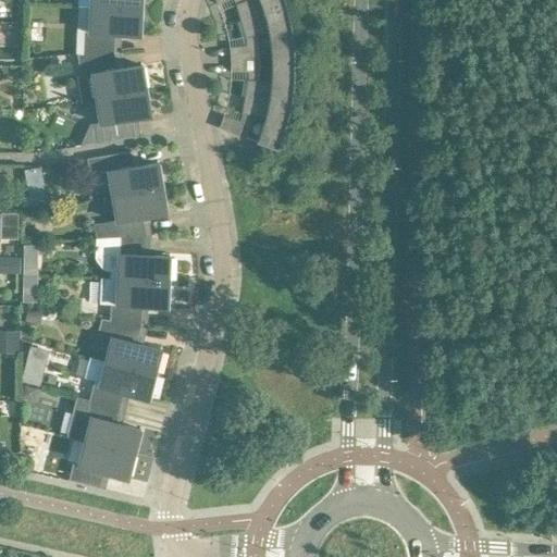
[(77,0),(78,7),(91,8),(141,10),(141,0),(77,0)]
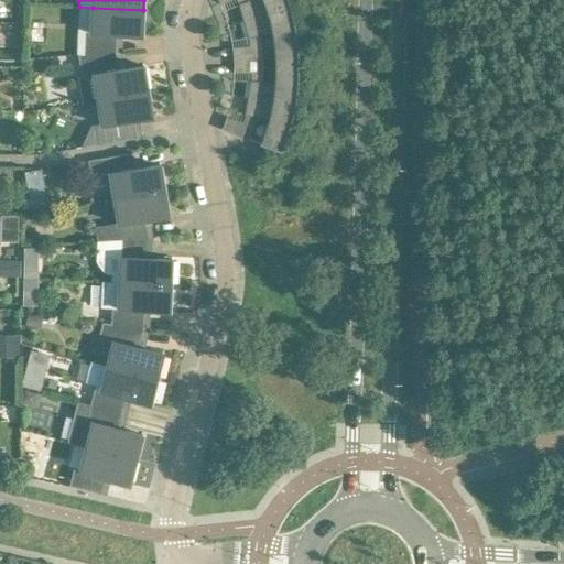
[(218,0),(221,4),(230,0),(236,0),(239,4),(238,4),(243,21),(292,8),(289,0),(256,0),(251,2),(249,0),(218,0)]
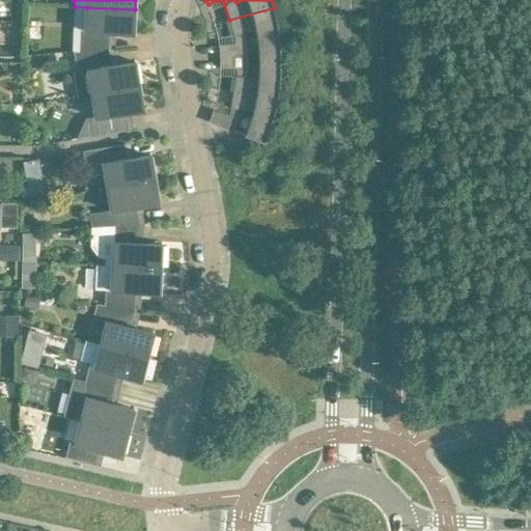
[(80,30),(79,51),(110,50),(111,33),(133,33),(134,33),(135,9),(87,7),(86,30),(80,30)]
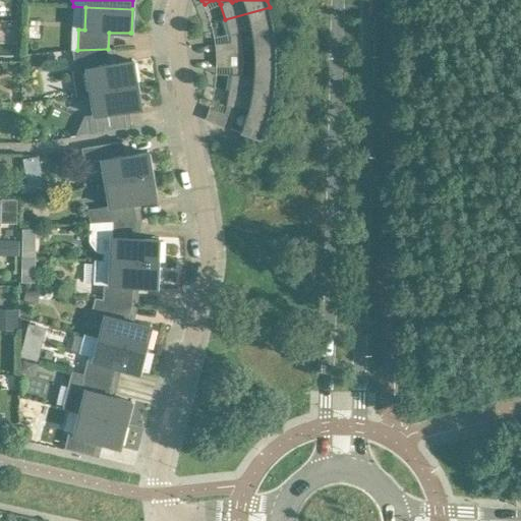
[(270,7),(225,19),(229,36),(230,42),(216,44),(217,56),(243,54),(242,49),(242,44),(241,39),(240,34),(252,32),(252,38),(253,43),(254,48),(254,54),(277,52),(274,26),(270,7)]
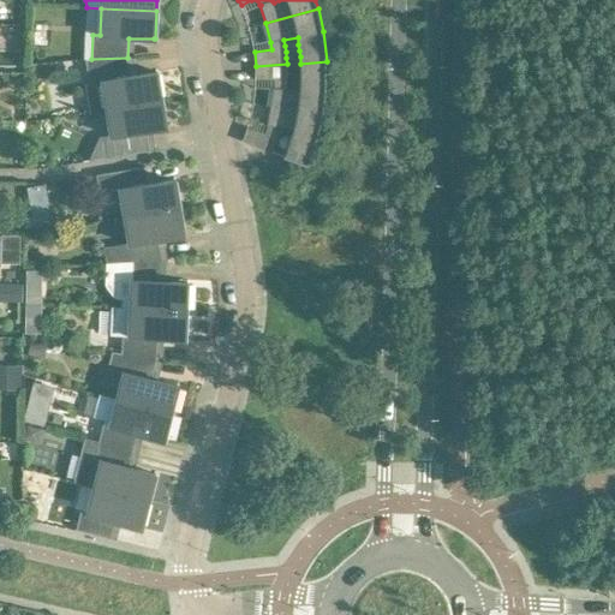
[(91,59),(85,60),(90,85),(102,83),(107,109),(162,100),(157,72),(130,77),(127,61),(127,58),(91,59)]
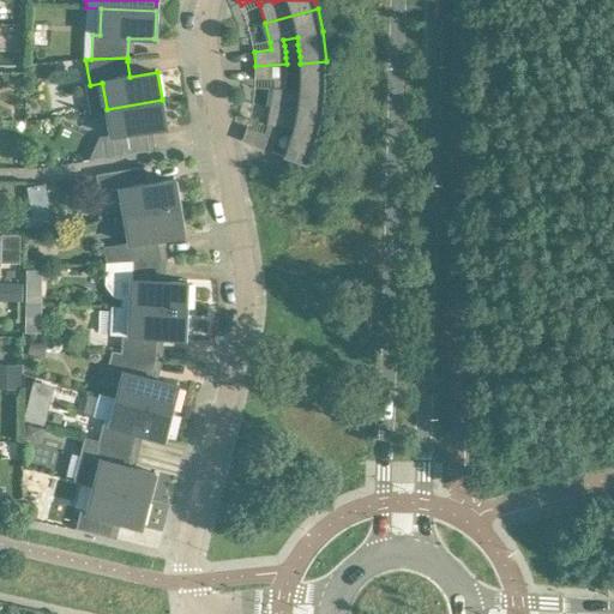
[(272,88),(270,107),(323,115),(326,92),(326,61),(300,64),(301,70),(301,77),(301,84),(301,91),(287,91),(287,84),(287,77),(287,71),(287,64),(256,66),(256,79),(272,80),(272,88)]
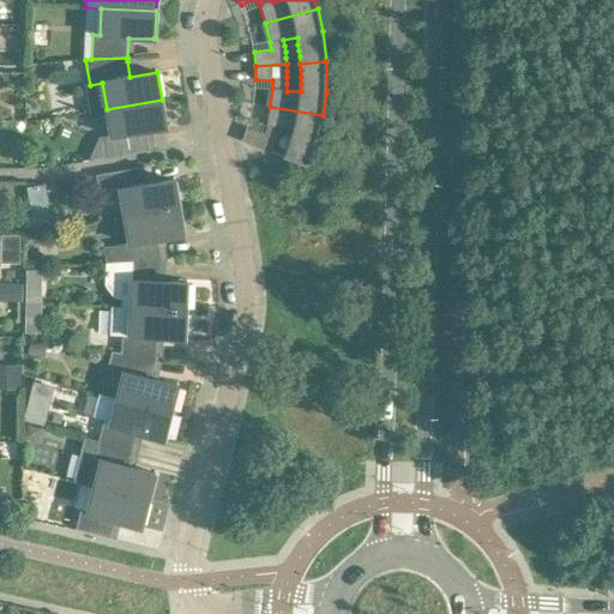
[(100,137),(90,160),(90,161),(108,157),(149,151),(146,131),(152,130),(164,127),(167,127),(162,100),(107,109),(112,136),(100,137)]
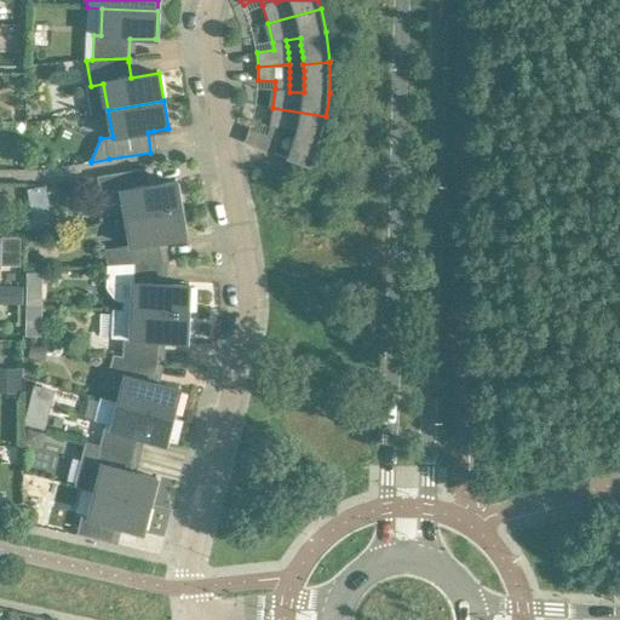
[(321,139),(326,116),(273,108),(269,126),(267,135),(250,128),(246,142),(244,141),(242,142),(251,145),(274,155),(282,132),(297,136),(296,143),(293,150),(291,155),(290,160),(288,161),(283,178),(282,179),(317,191),(323,174),(317,172),(311,170),(321,139)]
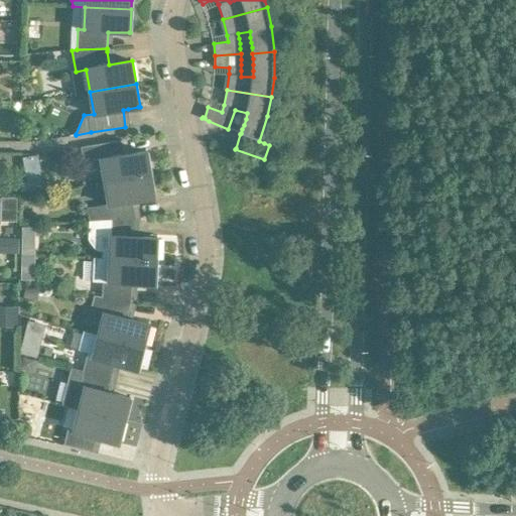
[(147,151),(146,151),(124,155),(122,140),(81,147),(84,163),(101,160),(105,182),(151,174),(147,151)]
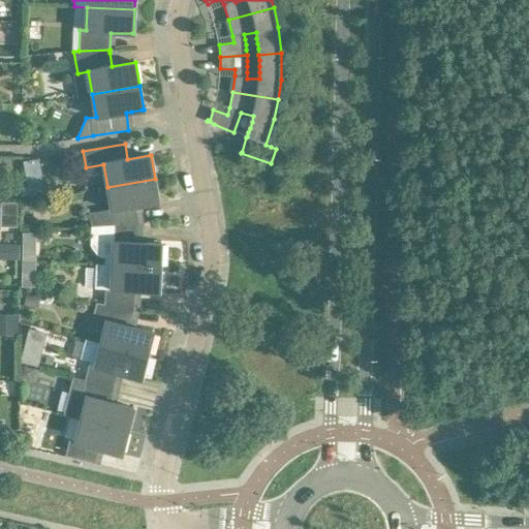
[(112,209),(89,213),(91,227),(138,224),(135,207),(142,206),(157,203),(159,203),(155,179),(107,187),(112,209)]
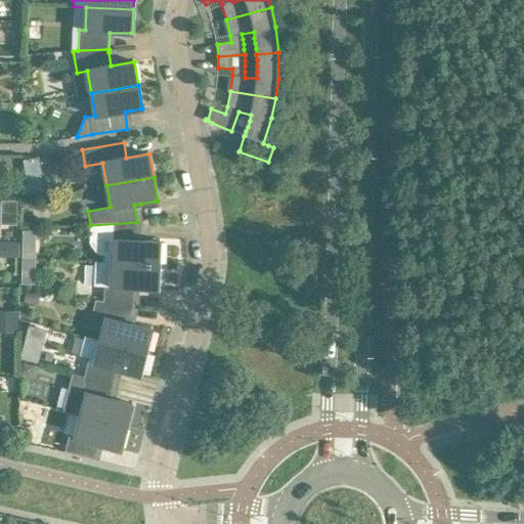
[(28,184),(29,193),(45,191),(43,180),(27,182),(28,184)]
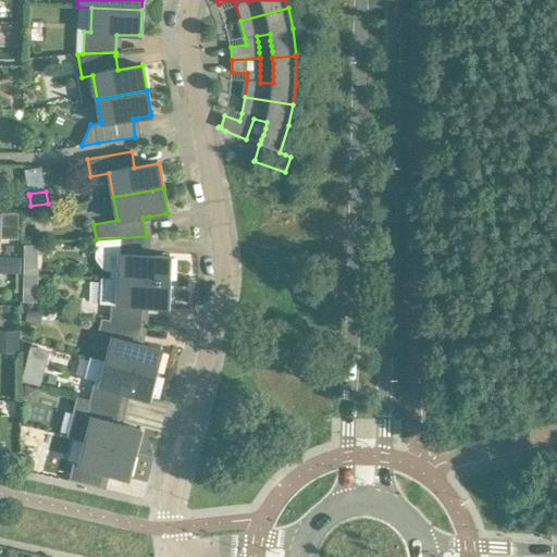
[(5,211),(4,237),(21,238),(22,212),(5,211)]
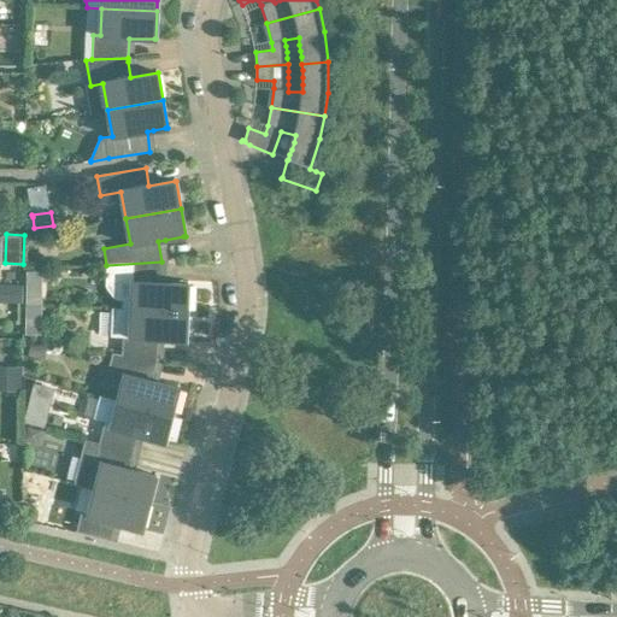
[(106,265),(106,285),(109,291),(113,298),(121,301),(122,301),(122,309),(187,312),(188,283),(187,283),(168,283),(160,282),(162,262),(106,265)]
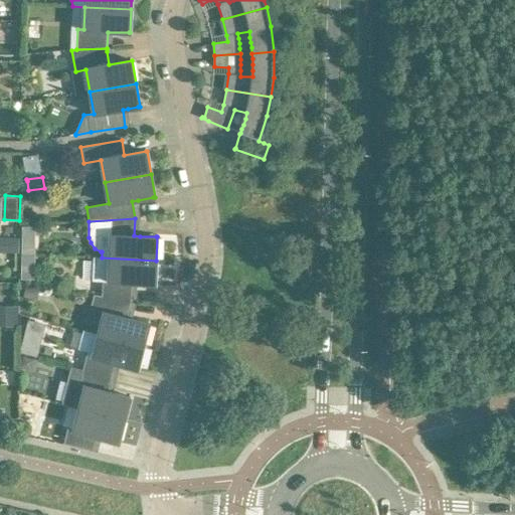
[(102,296),(131,300),(132,291),(132,283),(154,284),(155,284),(156,261),(102,258),(93,258),(93,280),(103,281),(102,291),(102,296)]
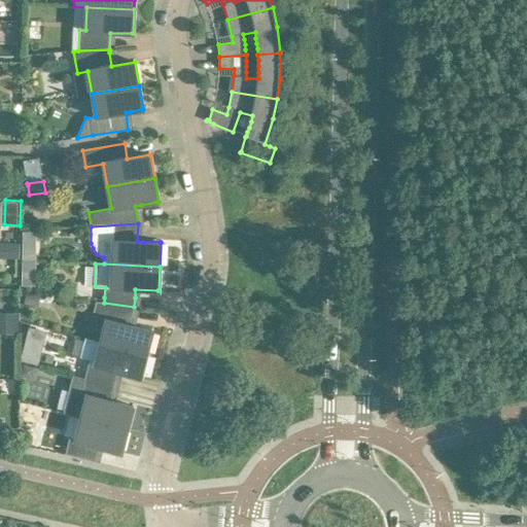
[(24,304),(35,307),(38,296),(27,293),(24,304)]
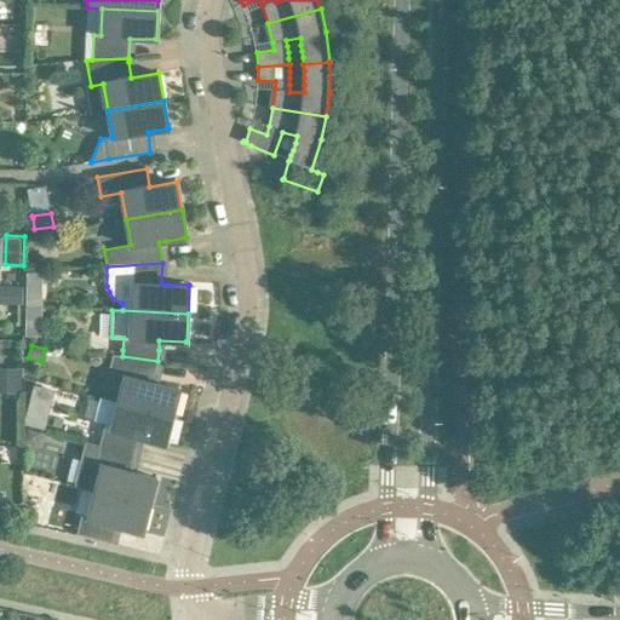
[(125,377),(119,402),(172,417),(179,389),(178,389),(153,383),(158,361),(122,356),(113,355),(108,372),(125,377)]
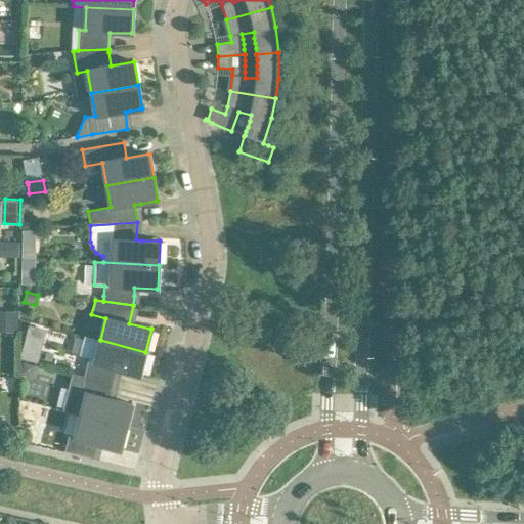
[(19,321),(0,320),(0,332),(19,333),(19,321)]
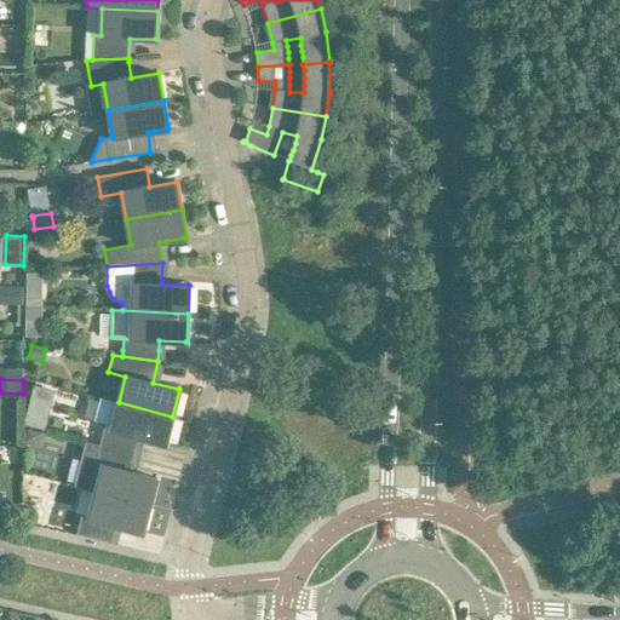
[(40,383),(27,383),(27,396),(34,396),(40,391),(40,383)]
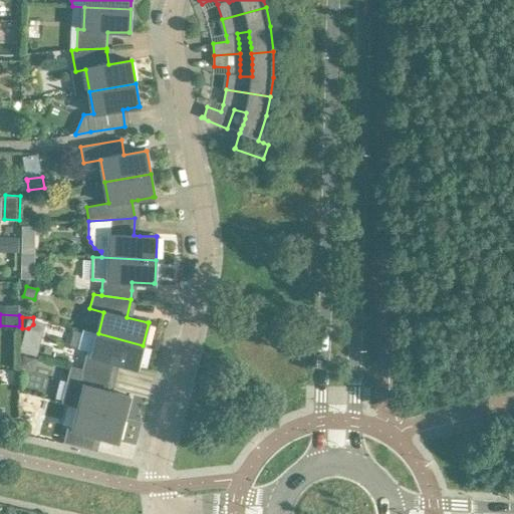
[(136,367),(138,368),(143,345),(98,333),(84,330),(78,351),(86,353),(82,369),(111,376),(114,362),(136,367)]
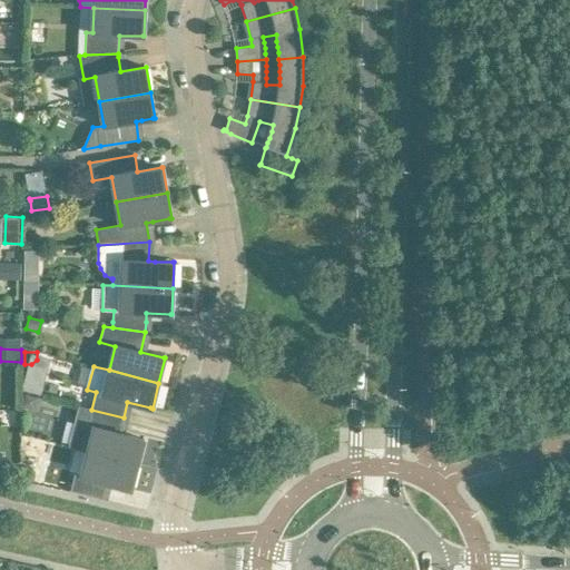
[(30,409),(36,405),(38,397),(26,394),(22,406),(30,409)]
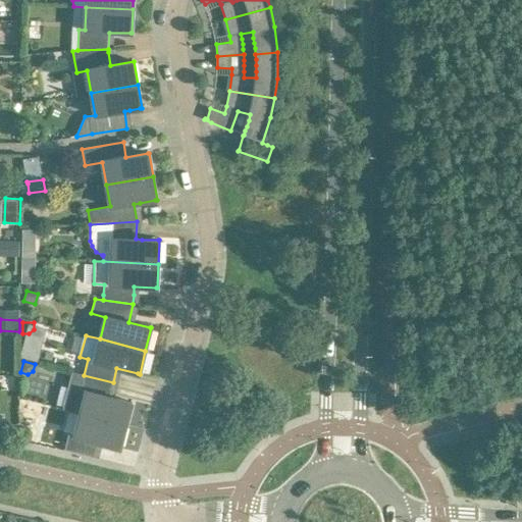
[(71,372),(62,409),(81,414),(126,425),(132,403),(131,402),(109,397),(113,382),(84,375),(71,372)]
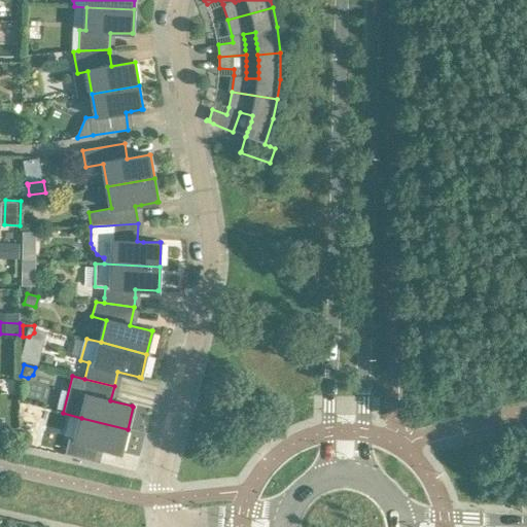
[(119,452),(121,453),(128,429),(81,418),(75,440),(69,438),(65,454),(95,462),(98,447),(119,452)]
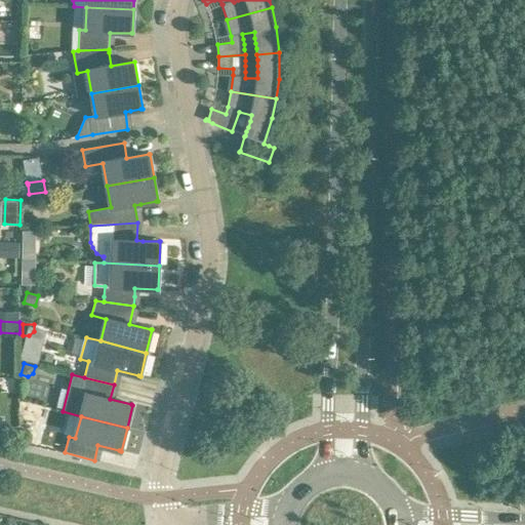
[(21,435),(21,443),(32,445),(33,438),(30,432),(26,431),(21,435)]
